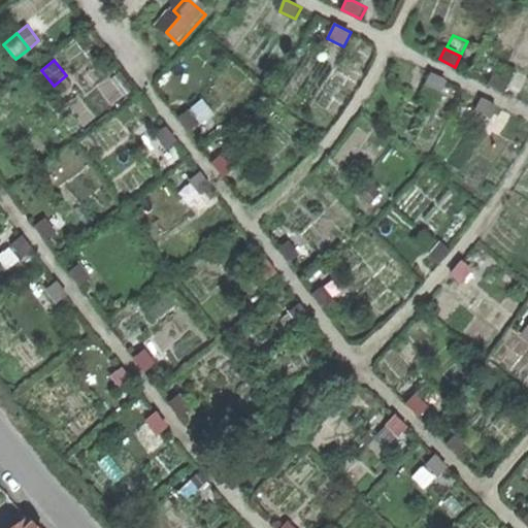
[(426,87),(441,95),(449,81),(433,73),(426,87)]
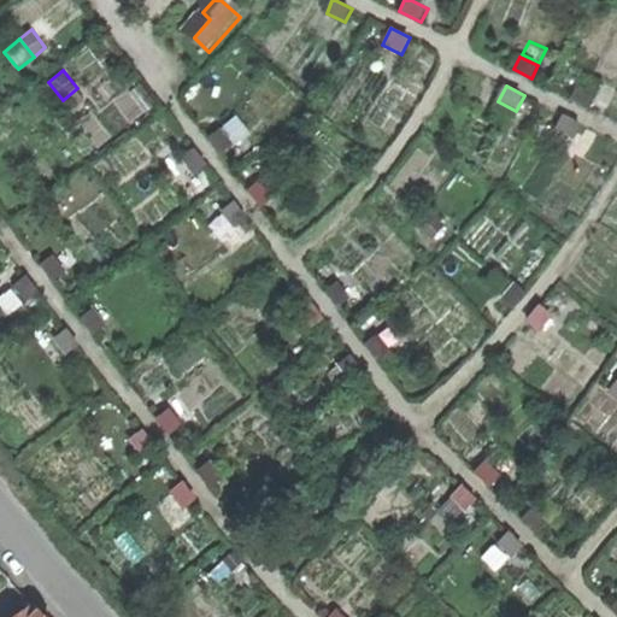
[(576,86),(571,98),(589,107),(595,95),(576,86)]
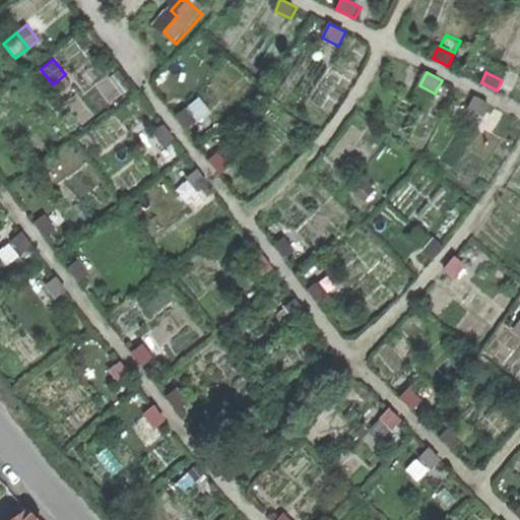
[(77,90),(65,74),(53,84),(65,100),(77,90)]
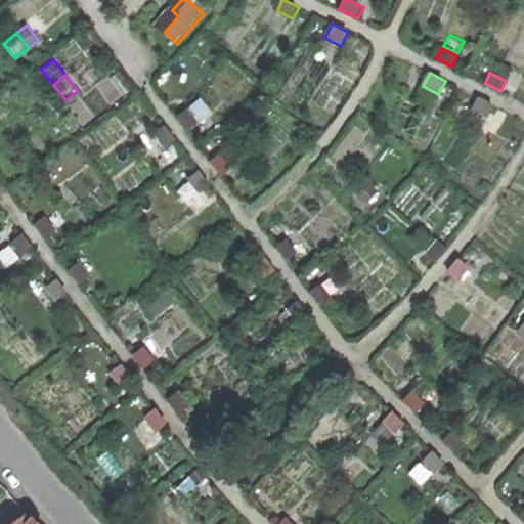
[(494,104),(479,97),(472,112),(487,120),(494,104)]
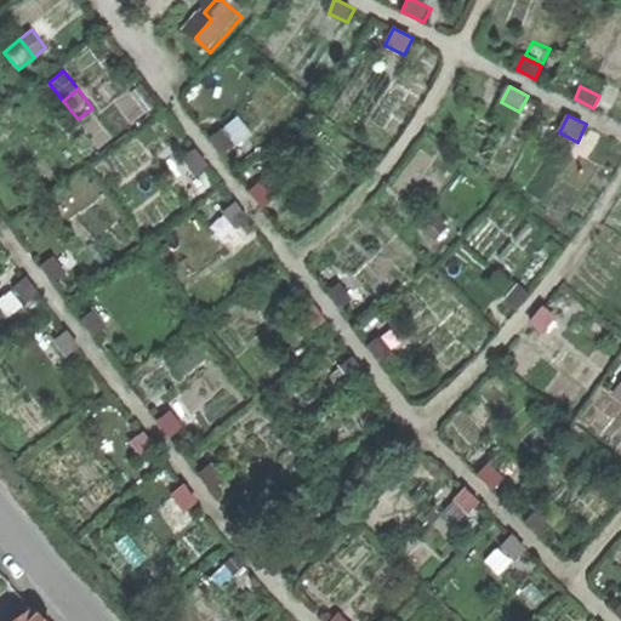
[(210,137),(222,154),(249,135),(237,118),(210,137)]
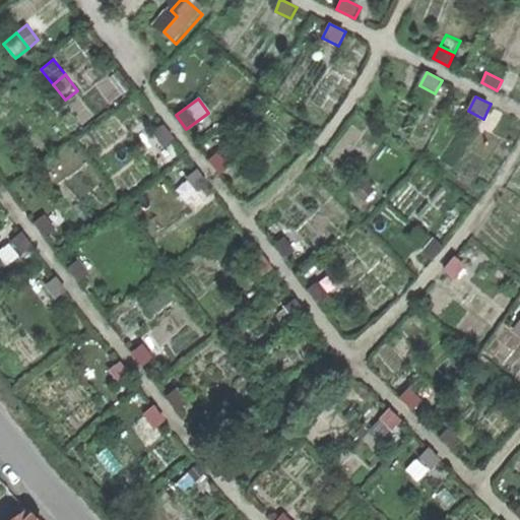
[(167,124),(155,132),(166,147),(177,140),(167,124)]
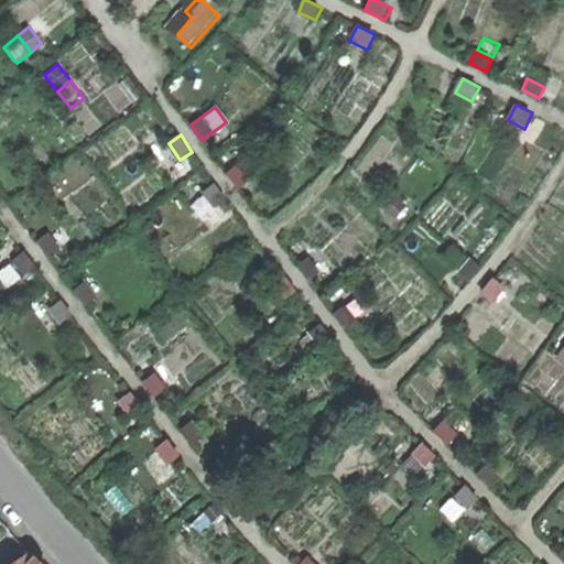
[(240,163),(227,173),(239,188),(252,179),(240,163)]
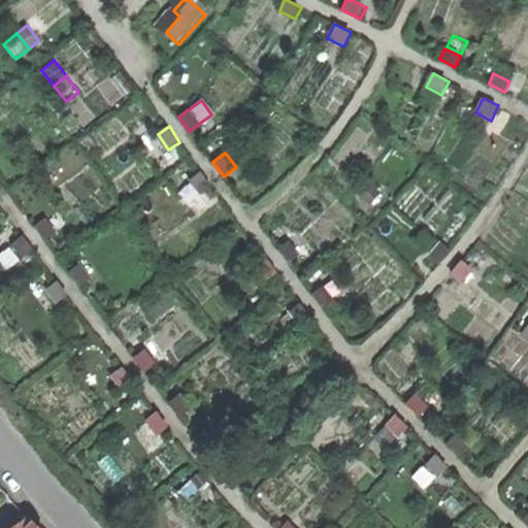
[(202,171),(192,179),(203,194),(213,186),(202,171)]
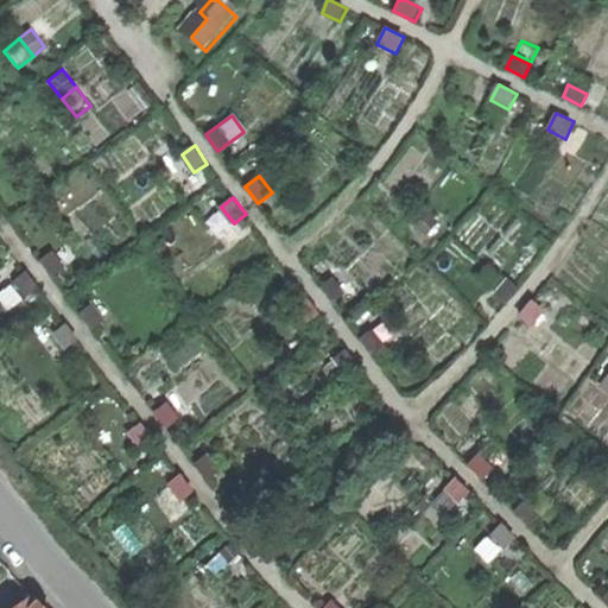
[(417,223),(430,235),(444,216),(431,206),(417,223)]
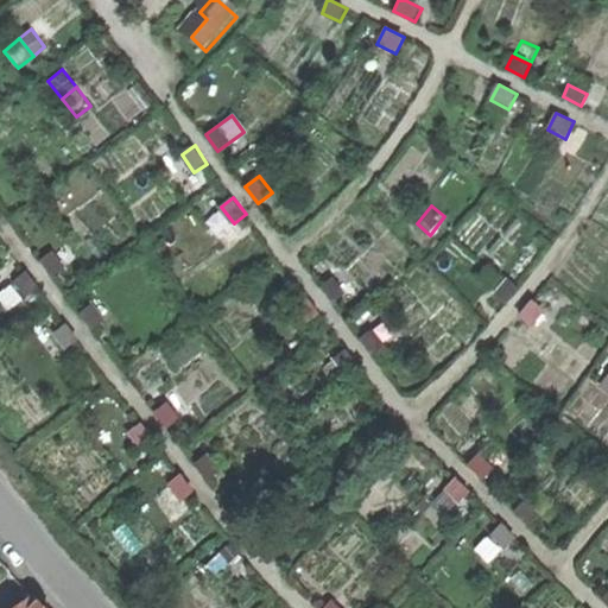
[(52,251),(39,261),(54,278),(67,267),(52,251)]
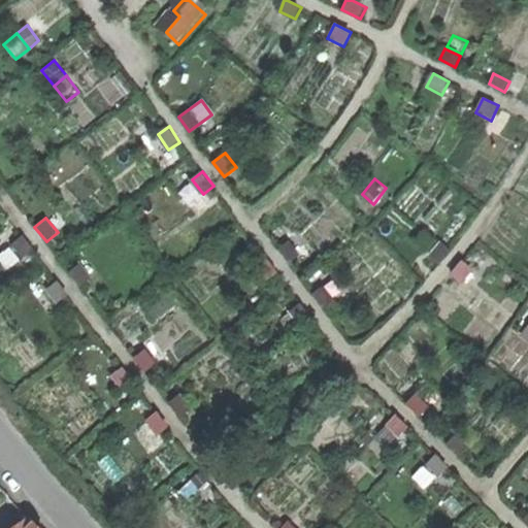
[(19,261),(33,251),(22,235),(7,245),(19,261)]
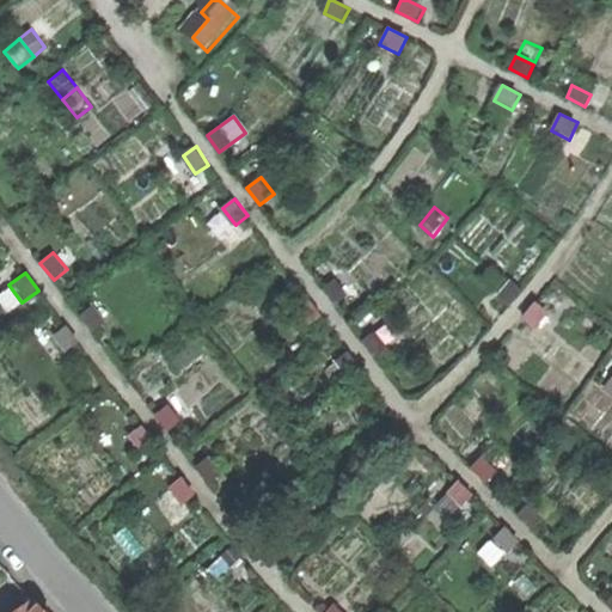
[(337,274),(322,286),(336,305),(353,293),(337,274)]
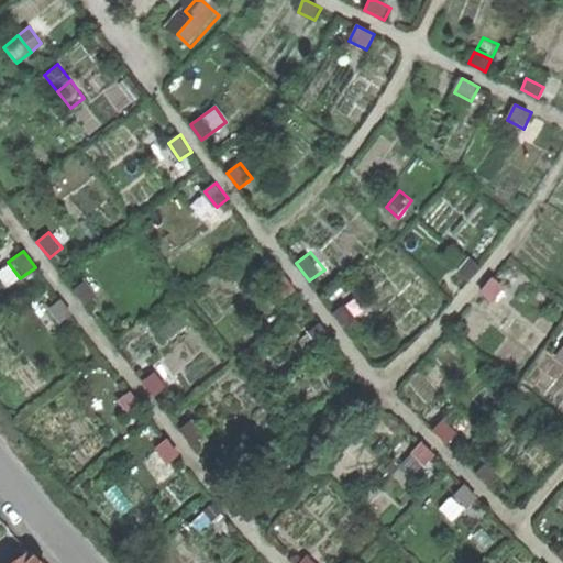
[(481,267),(468,257),(457,272),(471,280),(481,267)]
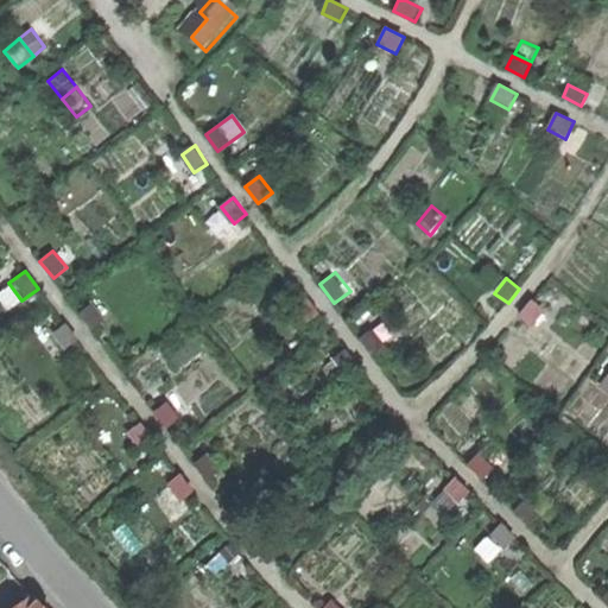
[(309,324),(321,315),(303,293),(291,304),(309,324)]
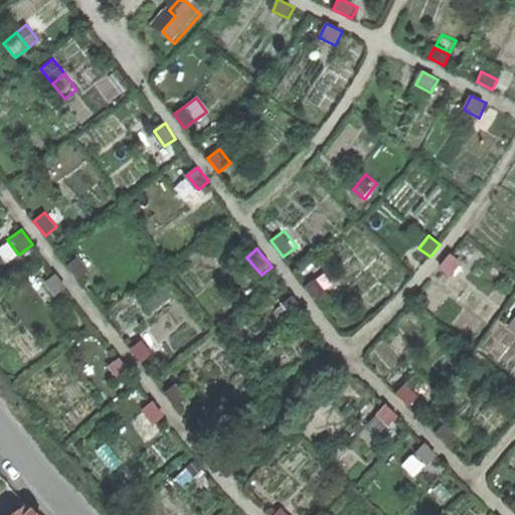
[(452,255),(441,269),(450,277),(462,264),(452,255)]
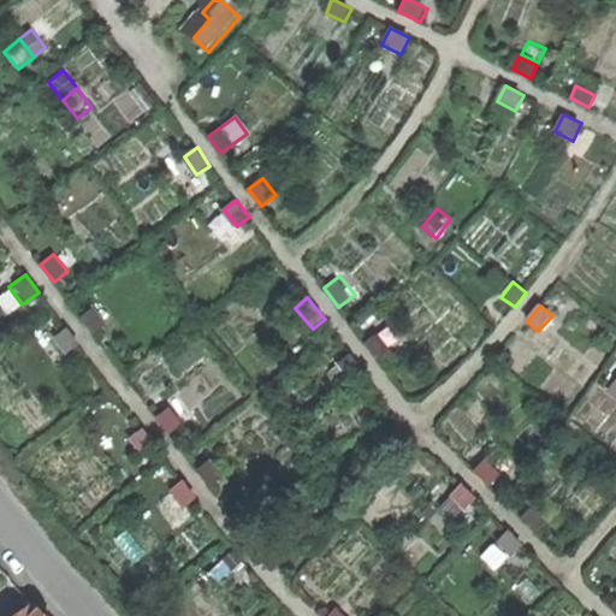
[(83,317),(95,335),(108,326),(95,308),(83,317)]
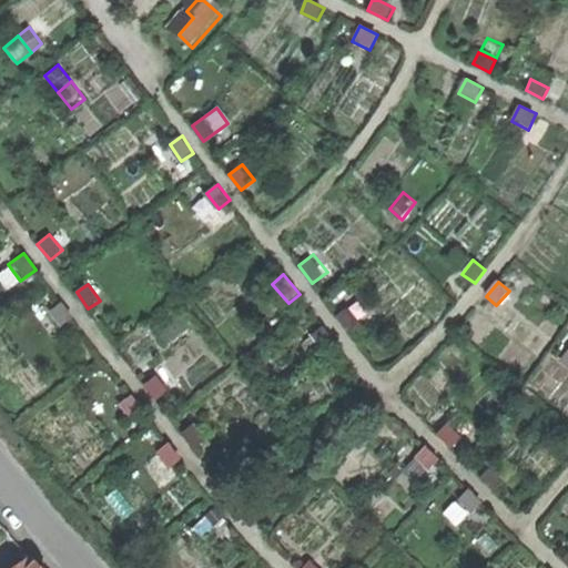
[(74,318),(62,302),(50,312),(62,327),(74,318)]
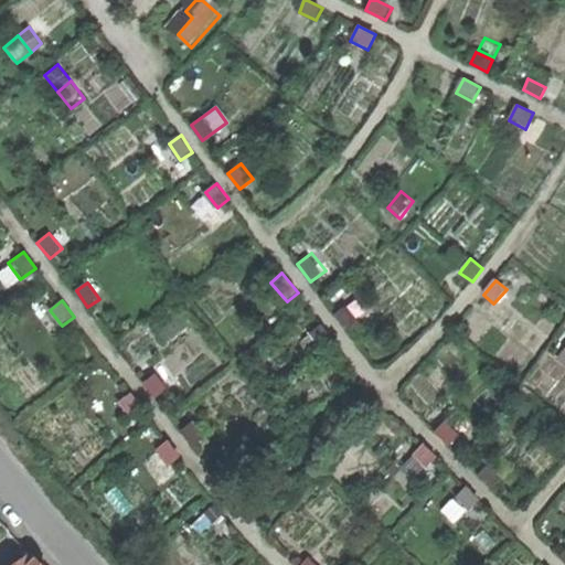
[(349,307),(337,315),(348,329),(359,321),(349,307)]
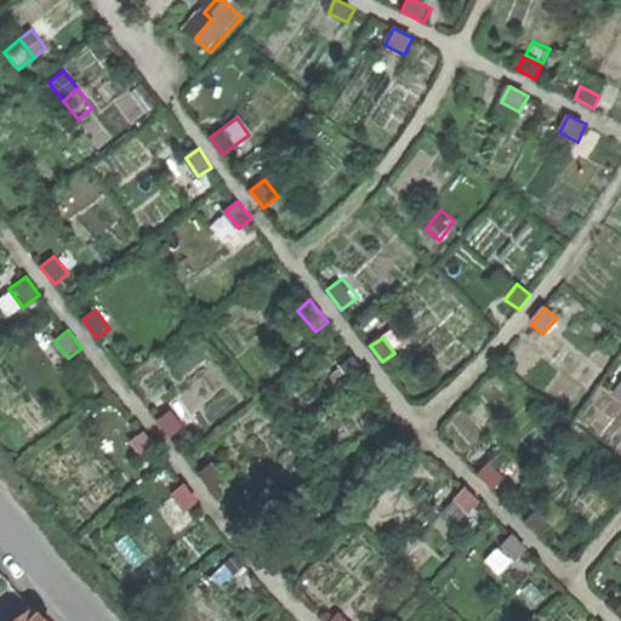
[(174,351),(163,358),(172,372),(183,365),(174,351)]
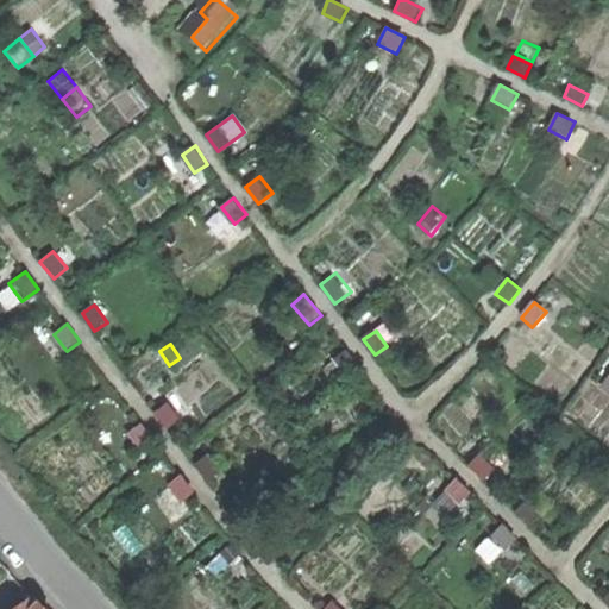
[(349,351),(324,366),(338,388),(363,372),(349,351)]
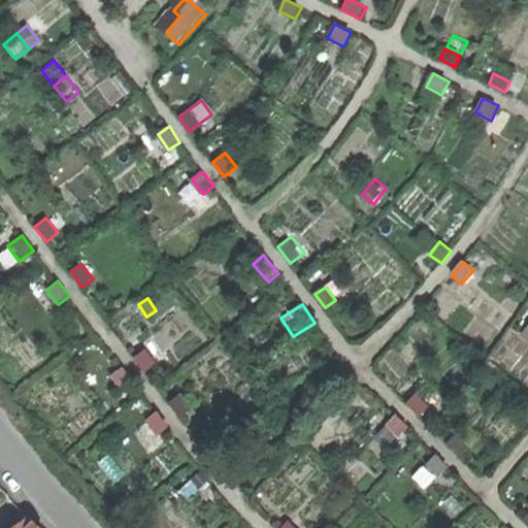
[(145,349),(135,357),(147,371),(157,363),(145,349)]
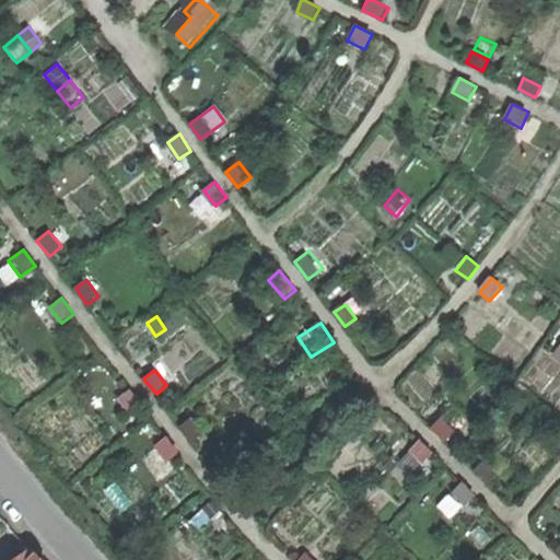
[(117,399),(131,418),(146,408),(131,388),(117,399)]
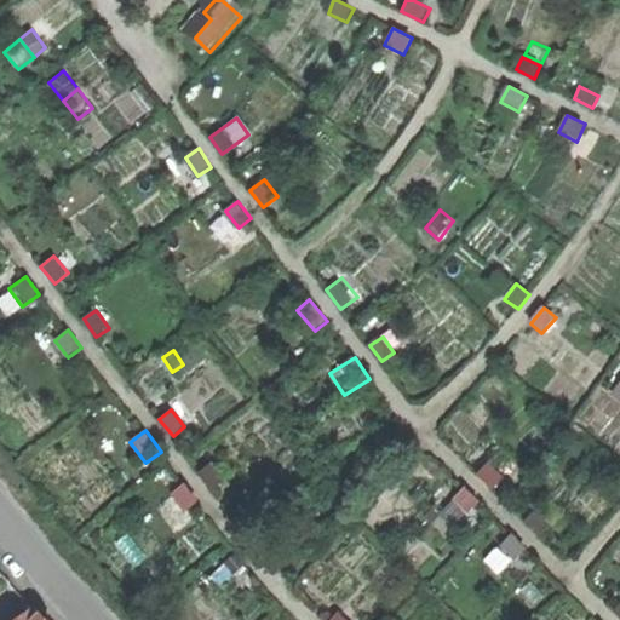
[(491,454),(503,470),(516,458),(504,443),(491,454)]
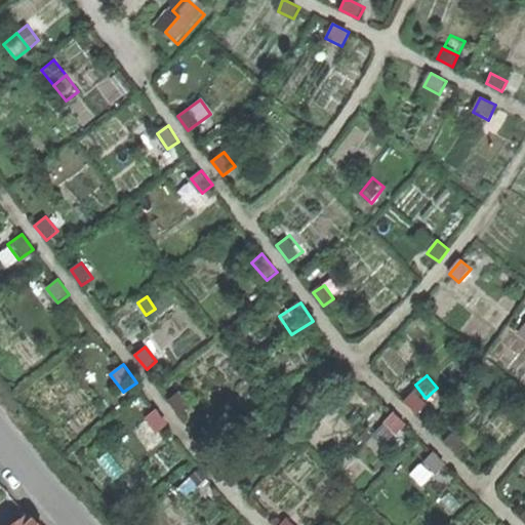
[(415,391),(406,400),(419,414),(429,405),(415,391)]
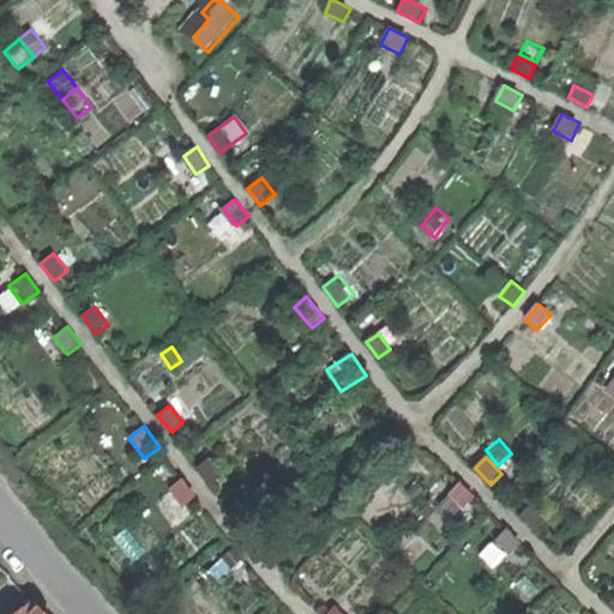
[(209,459),(198,468),(211,483),(222,475),(209,459)]
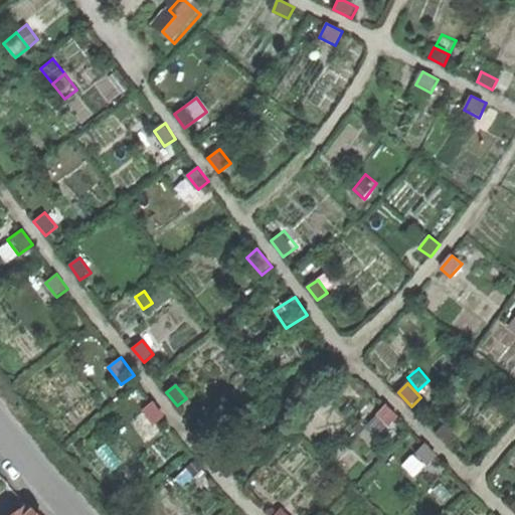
[(153,424),(163,416),(152,403),(142,411),(153,424)]
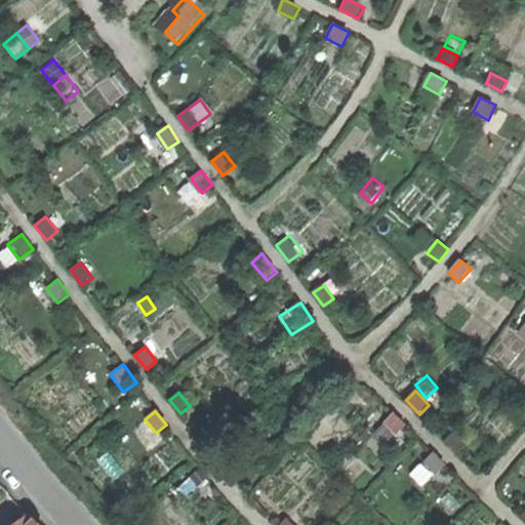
[(400,434),(407,425),(395,414),(387,422),(400,434)]
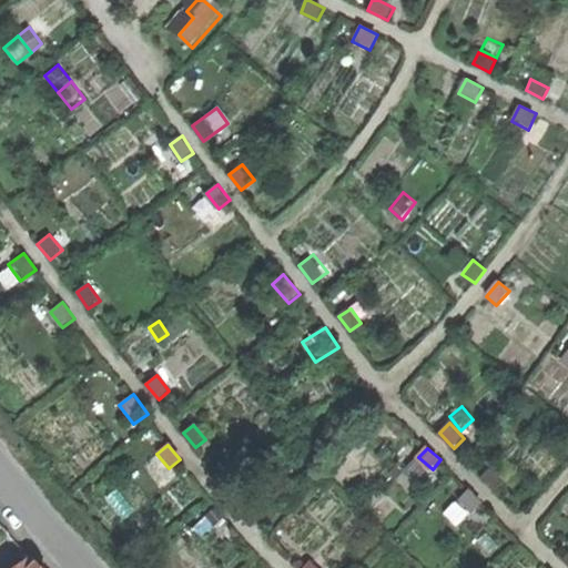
[(433,469),(418,457),(405,472),(419,484),(433,469)]
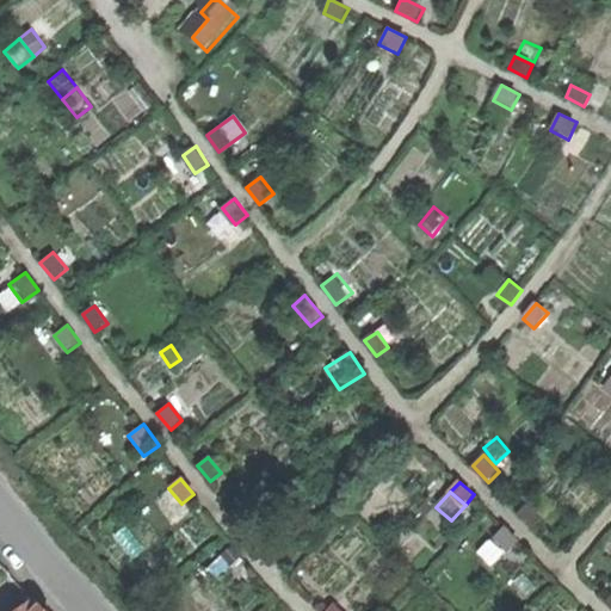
[(544,514),(529,501),(517,513),(532,528),(544,514)]
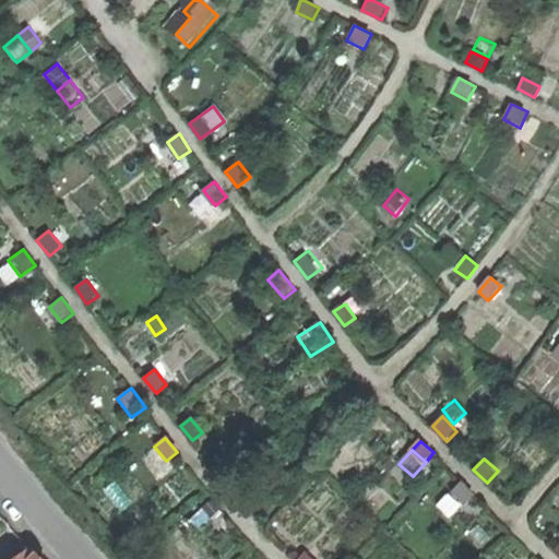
[(475,495),(462,483),(452,494),(465,506),(475,495)]
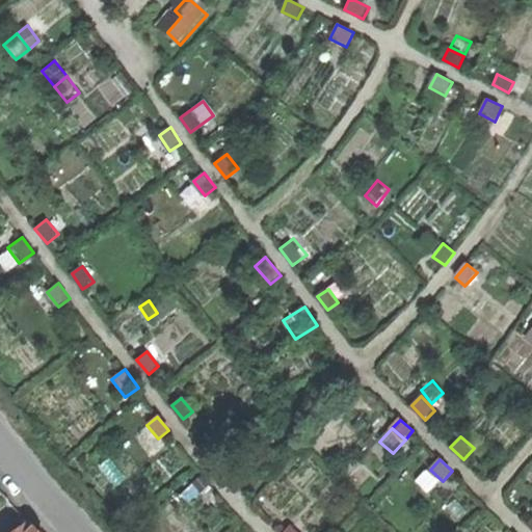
[(430,495),(443,481),(430,470),(418,483),(430,495)]
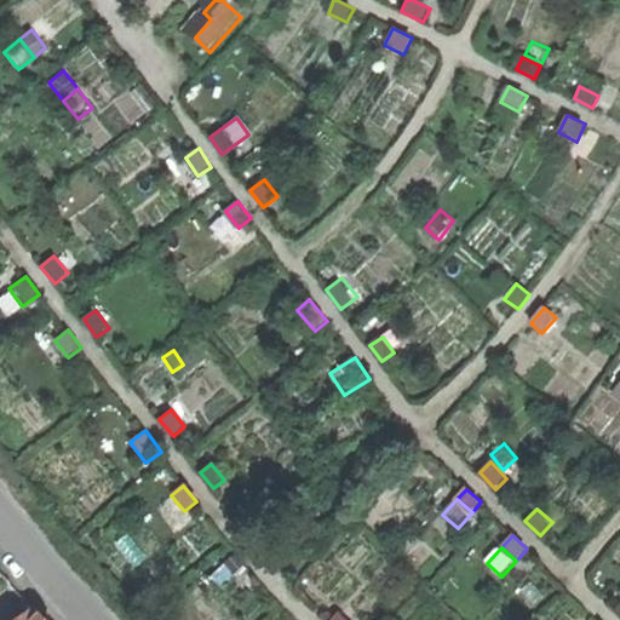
[(225,586),(247,567),(235,554),(213,572),(225,586)]
